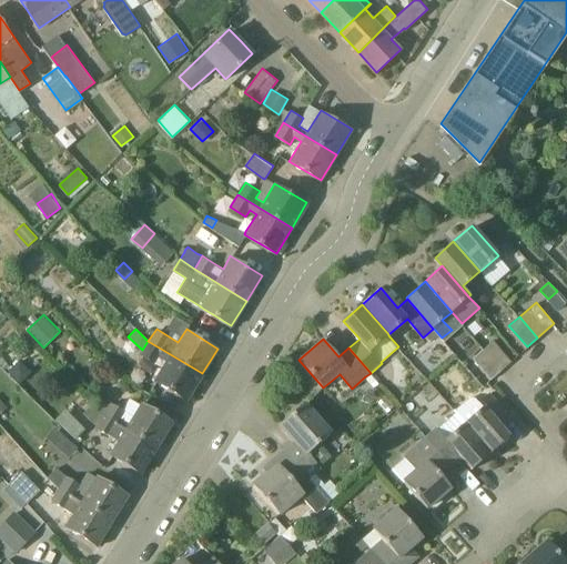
[(512,360),(496,343),(493,340),(483,348),(502,369),(512,360)]
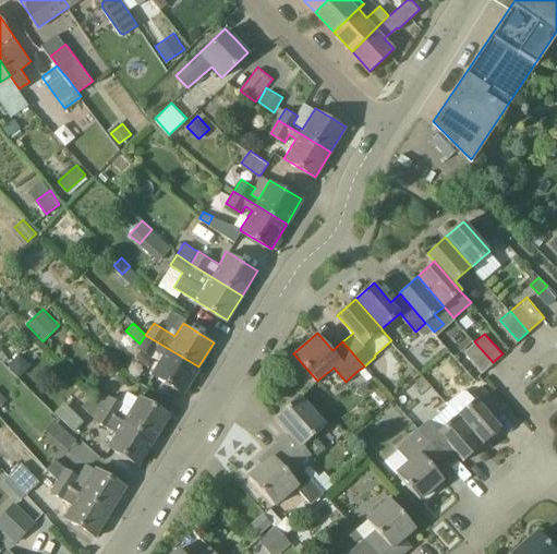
[(153,373),(183,392),(198,366),(145,335),(140,344),(137,346),(152,354),(156,349),(165,353),(161,360),(153,373)]
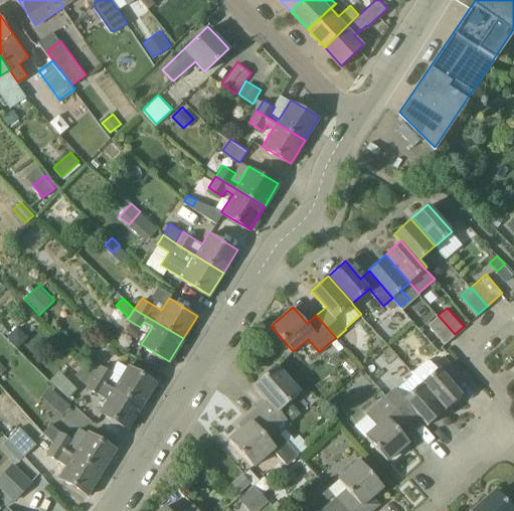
[(445,342),(455,334),(438,315),(429,324),(445,342)]
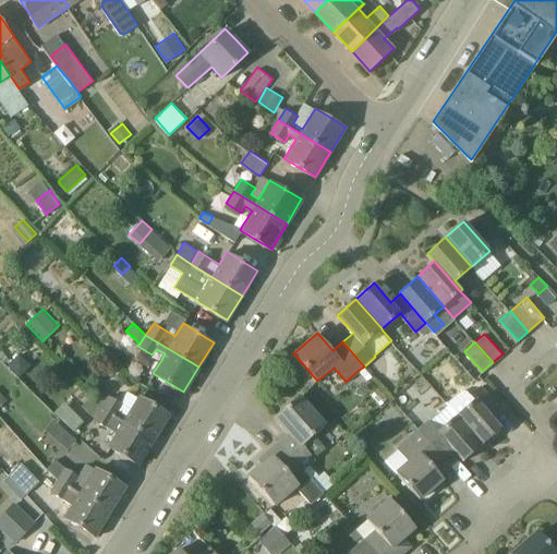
[(364,366),(359,370),(367,380),(372,375),(364,366)]
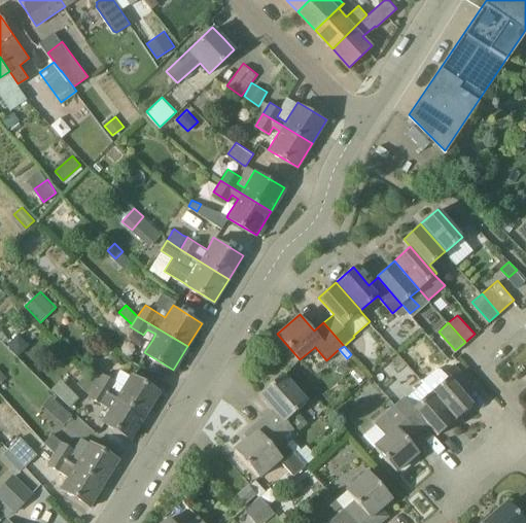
[(423,382),(455,419),(472,404),(462,391),(471,383),(453,363),(444,371),(442,368),(436,368),(422,380),(423,381),(423,382)]
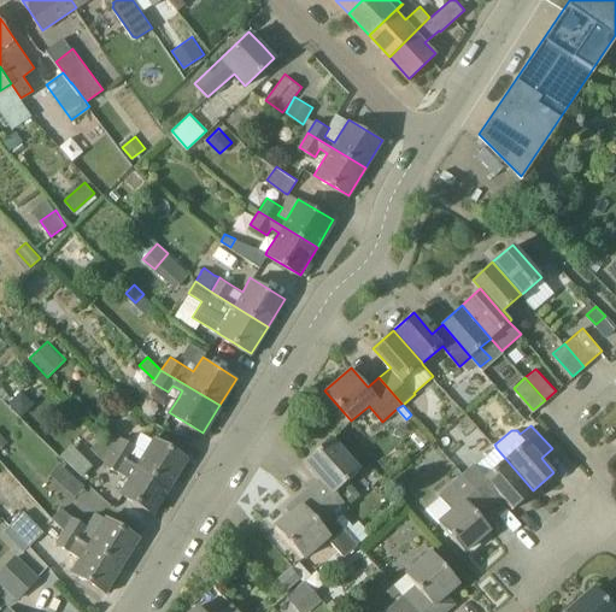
[(187,458),(153,436),(141,457),(133,452),(138,446),(121,435),(112,449),(171,484),(187,458)]
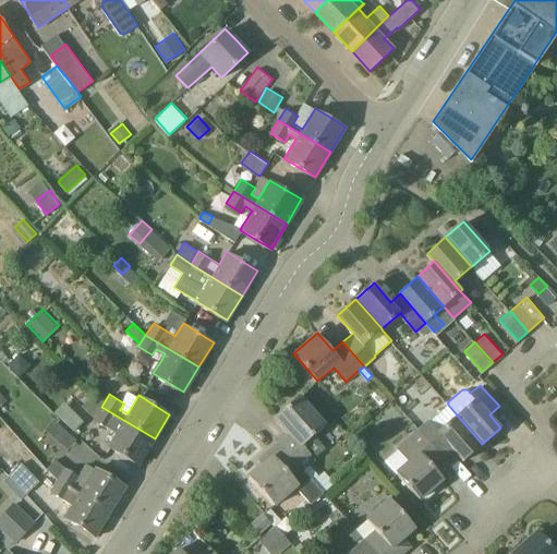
[(325,425),(313,411),(298,395),(276,416),(290,432),(279,441),(304,469),(316,458),(315,457),(326,447),(314,434),(325,425)]
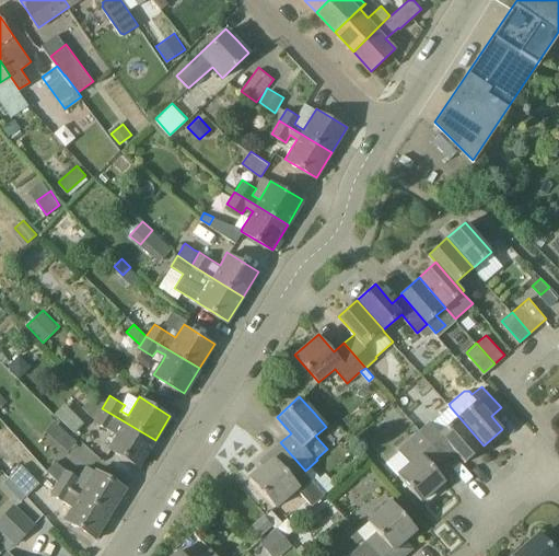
[(465,461),(484,446),(450,406),(432,421),(431,419),(419,429),(444,456),(454,448),(465,461)]
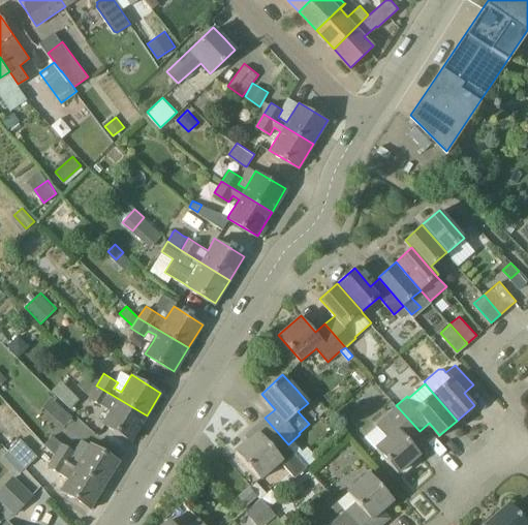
[(132,439),(147,415),(96,385),(90,396),(89,397),(102,405),(110,409),(102,421),(132,439)]
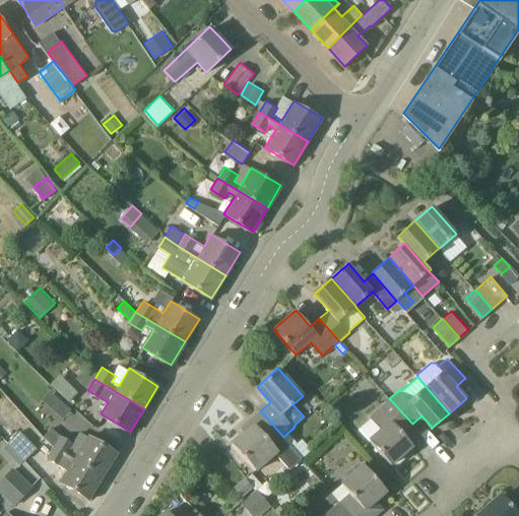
[(338,395),(328,404),(336,414),(346,405),(338,395)]
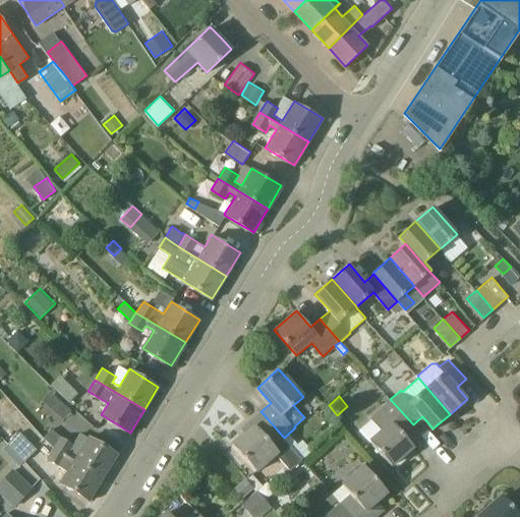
[(403,433),(413,424),(390,399),(370,416),(381,428),(369,439),(392,464),(413,445),(403,433)]
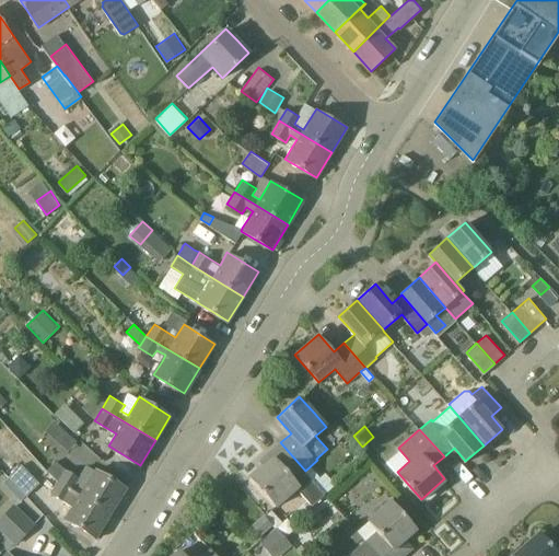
[(325,494),(305,471),(280,442),(265,455),(269,461),(251,477),(277,508),(298,489),(313,505),(325,494)]
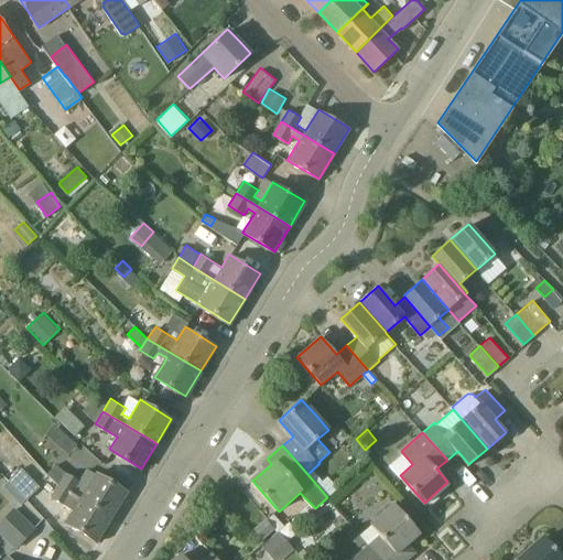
[(96,472),(83,493),(75,487),(79,480),(67,472),(66,473),(56,464),(47,472),(60,484),(68,490),(72,492),(80,497),(111,516),(127,491),(96,472)]
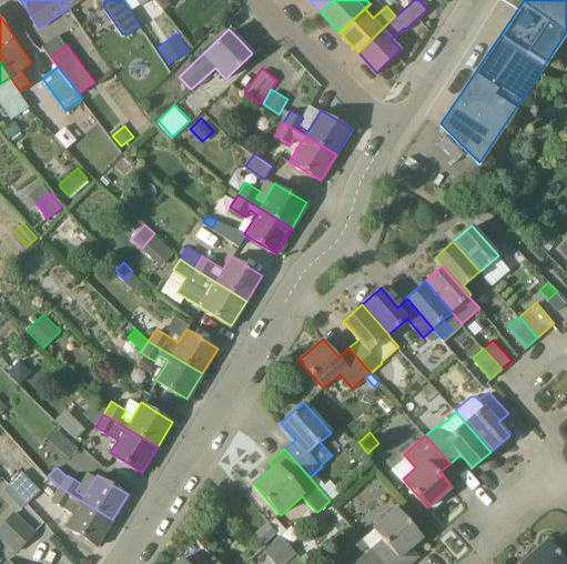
[(21,470),(14,476),(8,482),(27,502),(40,490),(21,470)]
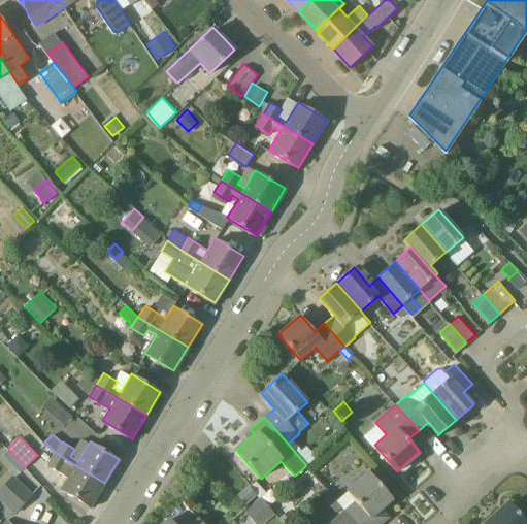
[(75,465),(67,460),(64,458),(56,453),(48,463),(61,470),(68,476),(66,480),(61,488),(90,506),(104,483),(75,465)]
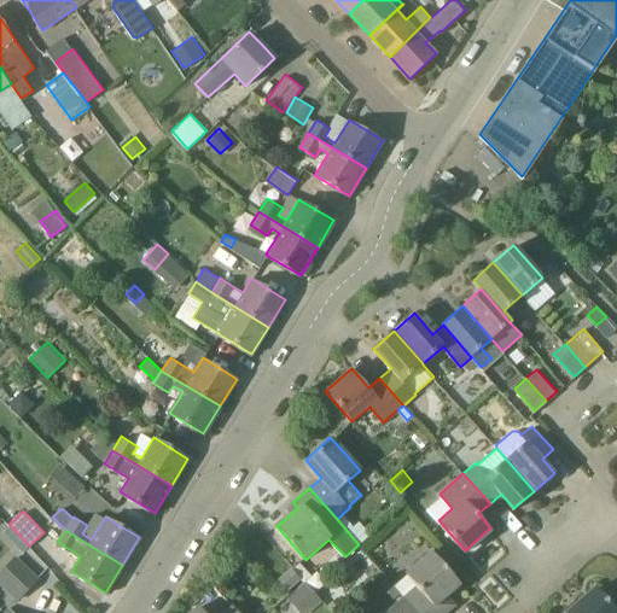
[(459,582),(443,562),(431,549),(405,572),(407,573),(395,584),(419,612),(441,612),(453,603),(444,594),(459,582)]
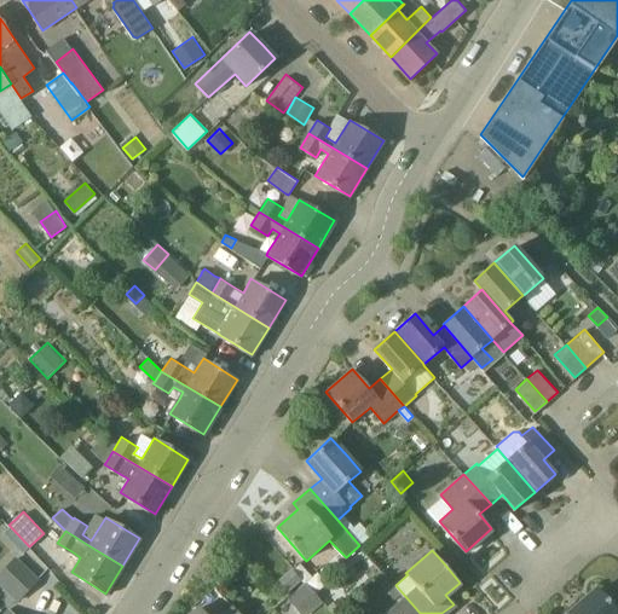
[(15,555),(0,571),(0,581),(18,600),(39,578),(15,555)]
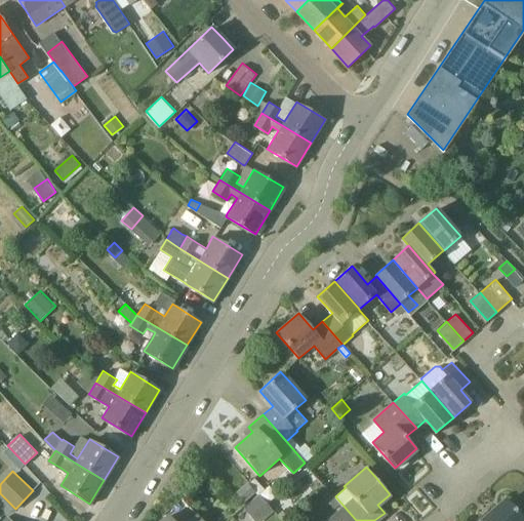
[(249,480),(258,491),(260,492),(266,488),(254,476),(249,480)]
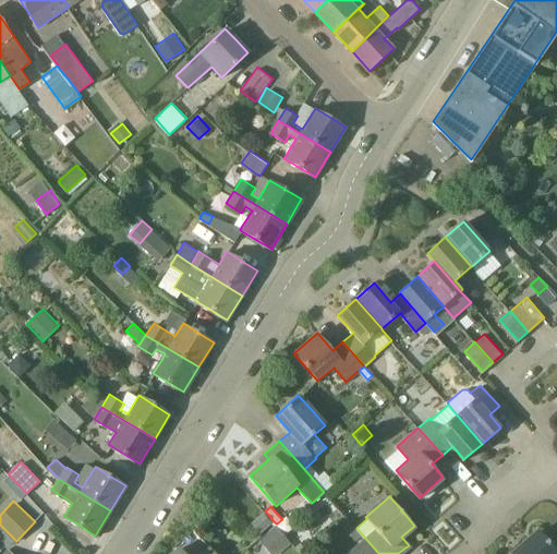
[(277,524),(275,522),(265,510),(252,522),(259,531),(270,521),(275,526),(277,524)]
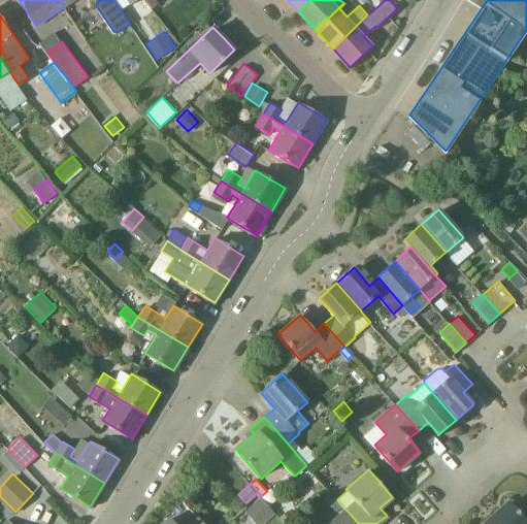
[(261,497),(250,506),(263,523),(274,513),(261,497)]
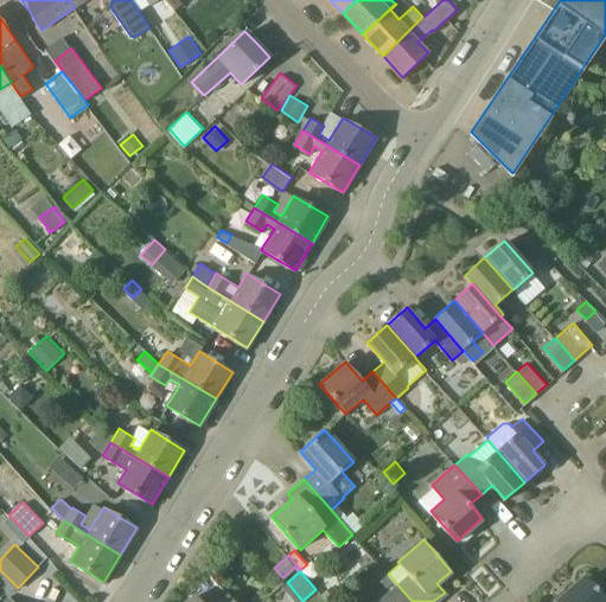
[(412,601),(388,574),(382,580),(390,589),(375,601),(412,601)]
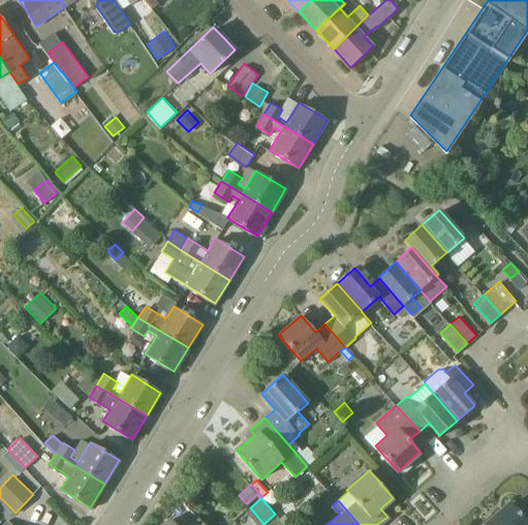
[(527,522),(510,502),(484,524),(527,524),(527,522)]
